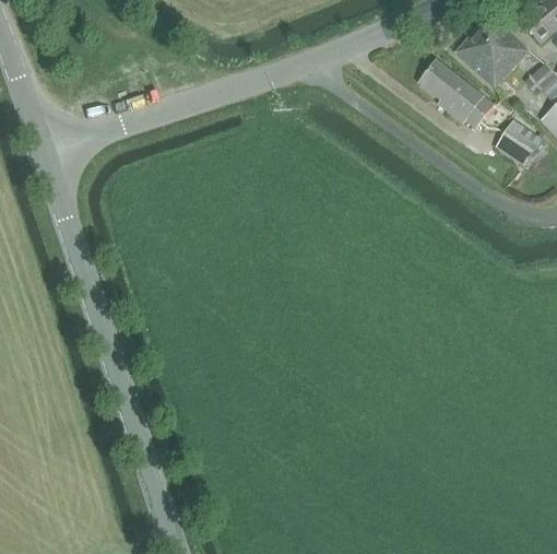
[(536,0),(535,1),(535,6),(536,7),(519,22),(538,45),(549,36),(556,45),(556,0),(536,0)]
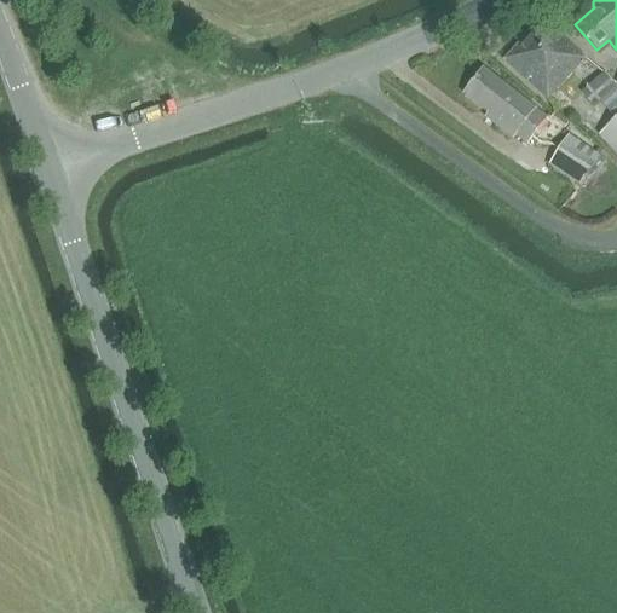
[(546,97),(583,55),(540,15),(501,57),(546,97)]
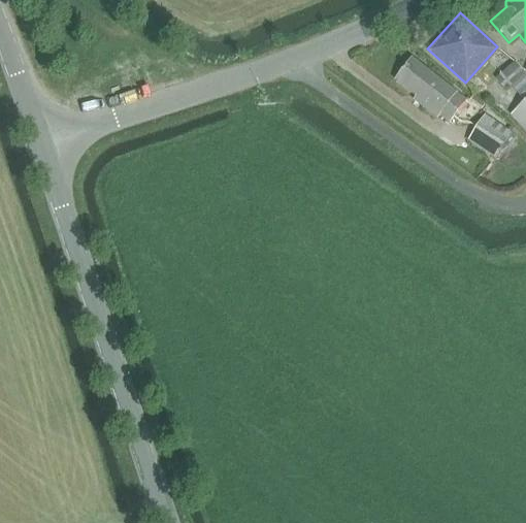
[(392,77),(398,82),(414,94),(412,97),(435,116),(437,113),(448,121),(465,97),(411,55),(392,77)]
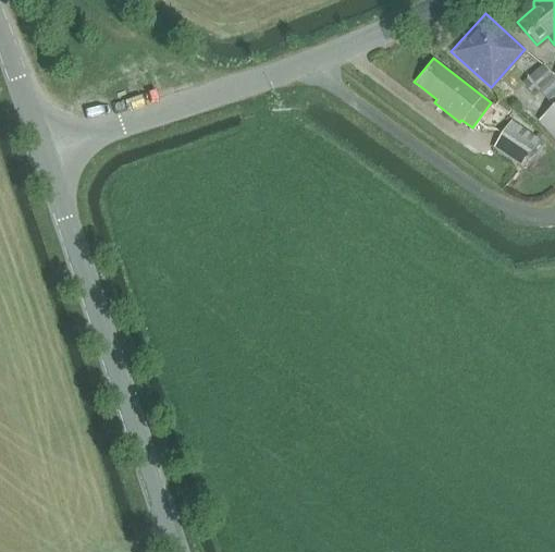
[(554,76),(542,61),(541,61),(520,81),(531,92),(538,87),(553,105),(537,119),(554,138),(554,70),(553,72),(554,74),(554,76)]
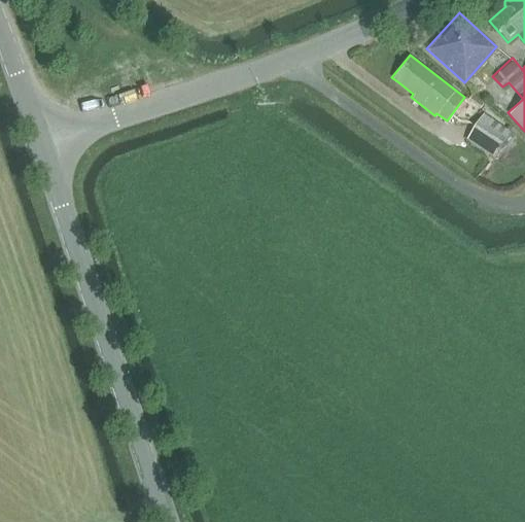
[(510,130),(482,111),(466,137),(493,155),(510,130)]
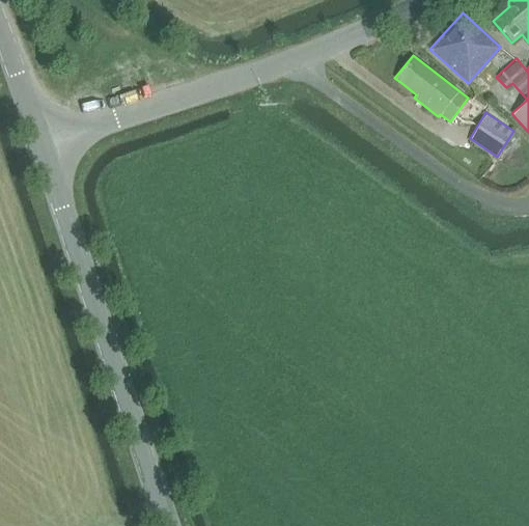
All buildings are outlined.
